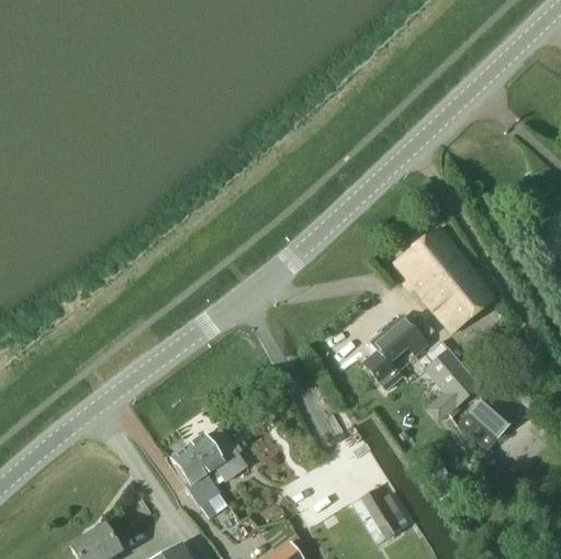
[(451,332),(495,298),(439,226),(392,265),(451,332)]
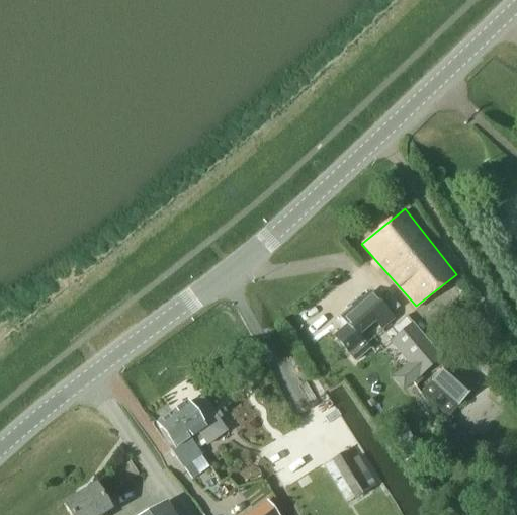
[(382,325),(393,317),(370,290),(344,314),(351,322),(336,334),(356,358),(369,346),(358,333),(376,318),(382,325)]
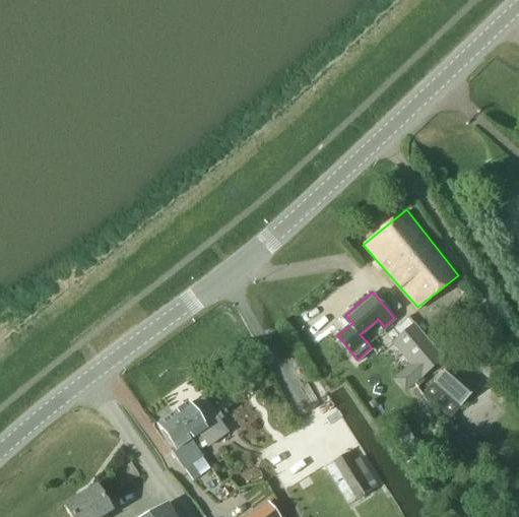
[(414,323),(395,339),(413,362),(395,377),(405,389),(423,373),(443,357),(414,323)]
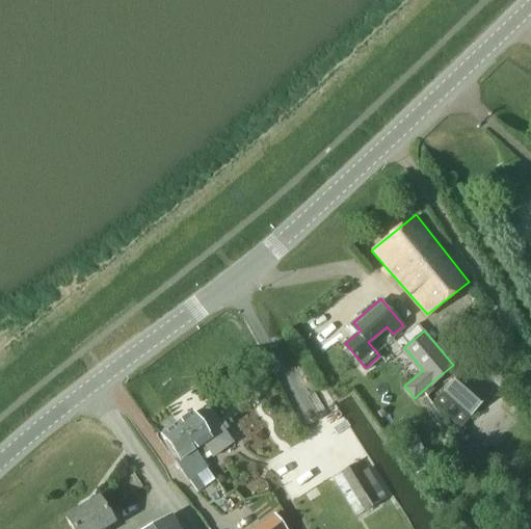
[(462,369),(445,389),(432,402),(461,427),(473,414),(490,393),(462,369)]
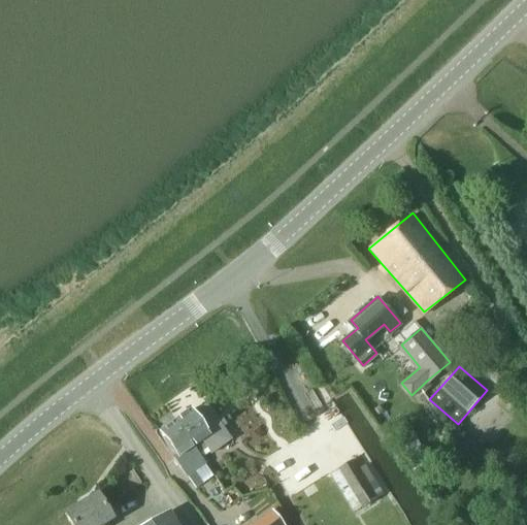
[(175,419),(194,446),(203,439),(211,452),(231,437),(207,403),(195,412),(191,407),(175,419)]
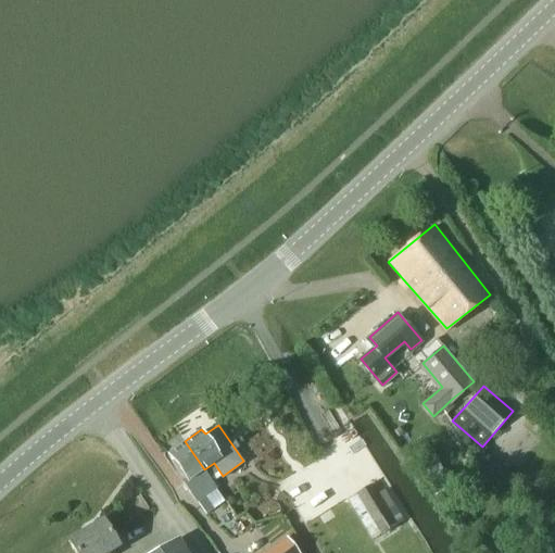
[(217,487),(204,469),(185,441),(169,452),(188,478),(185,481),(197,500),(217,487)]
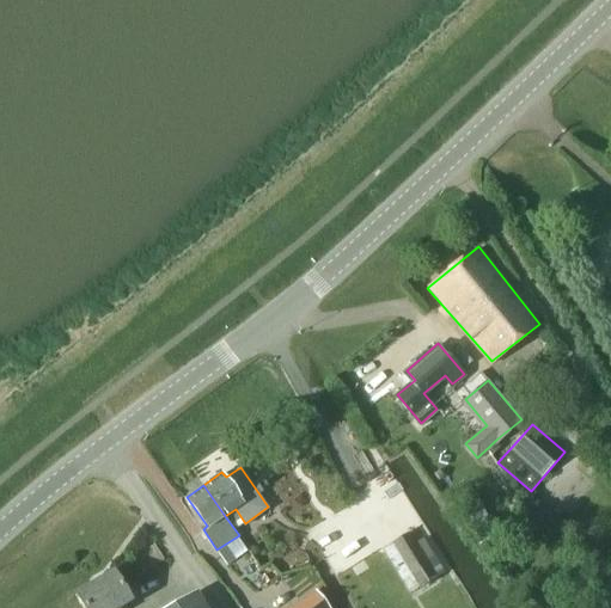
[(446,570),(438,558),(417,526),(392,541),(421,585),(446,570)]
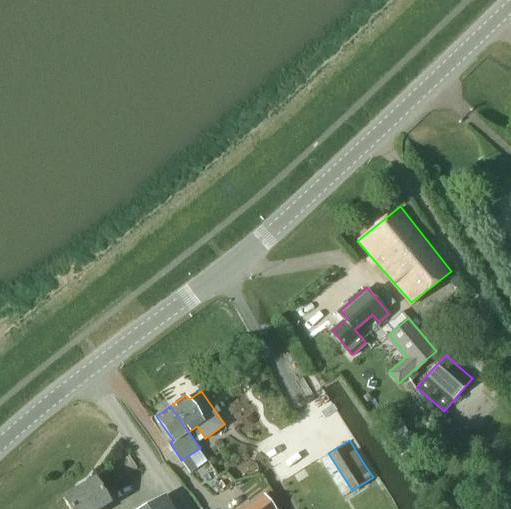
[(72,508),(97,508),(110,502),(95,476),(63,494),(72,508)]
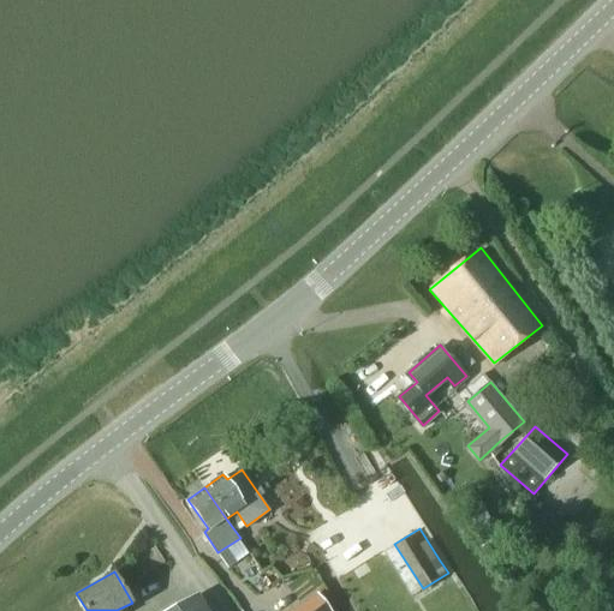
[(331,610),(316,591),(290,610),(331,610)]
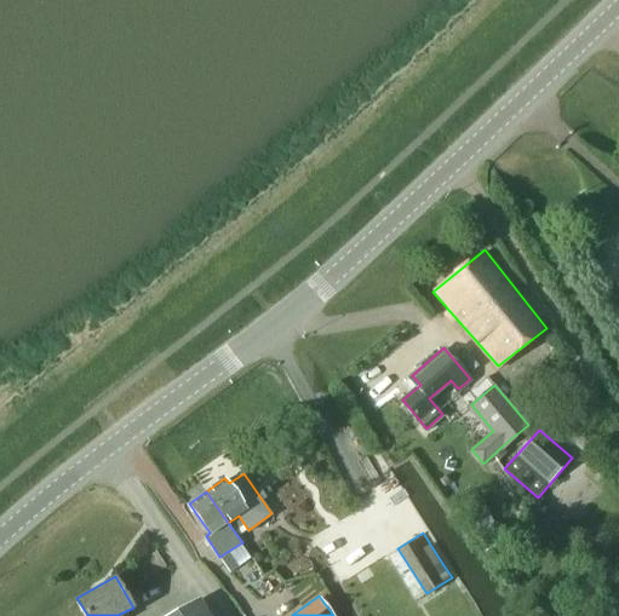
[(208,615),(198,598),(167,615),(208,615)]
